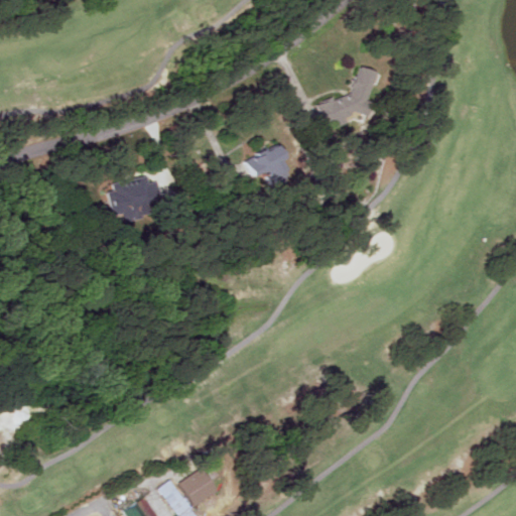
[(326,125),(346,115),(348,105),(358,107),(351,111),(375,117),(378,103),(368,100),(376,71),(376,70),(359,66),(357,73),(352,76),(348,88),(351,92),(337,98),(331,97),(314,105),(326,125)]
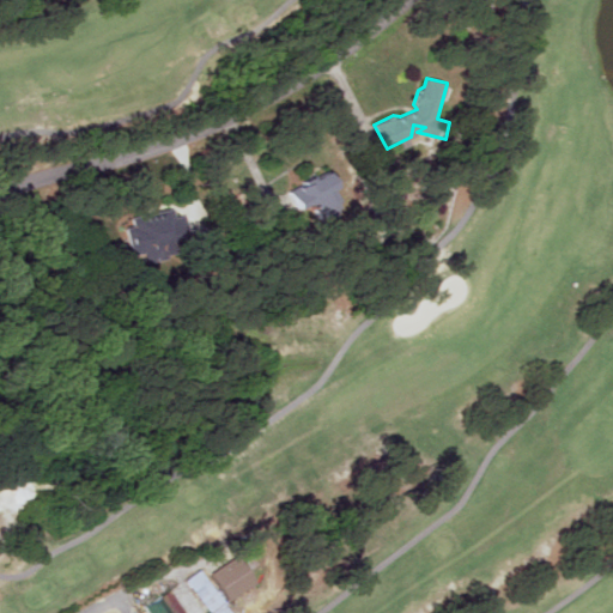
[(289,192),(299,210),(310,204),(321,222),(346,207),(337,192),(344,187),(332,167),(289,192)]
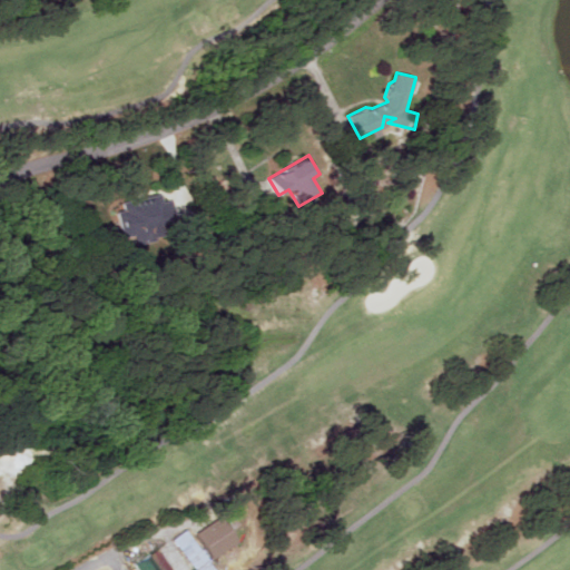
[(123,238),(134,236),(136,243),(166,237),(164,225),(177,223),(173,199),(164,202),(161,194),(123,202),(125,209),(117,210),(123,238)]
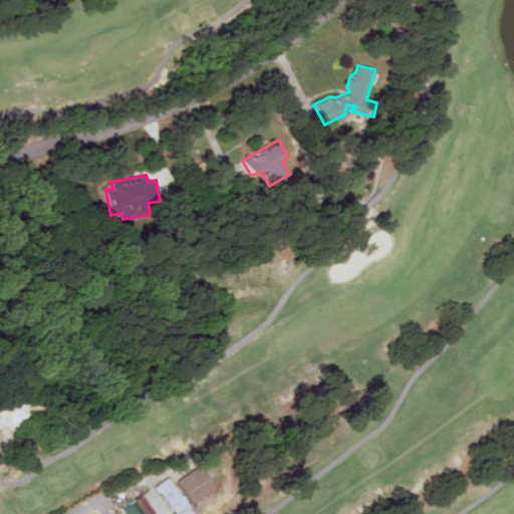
[(178,480),(193,504),(216,489),(201,465),(178,480)]
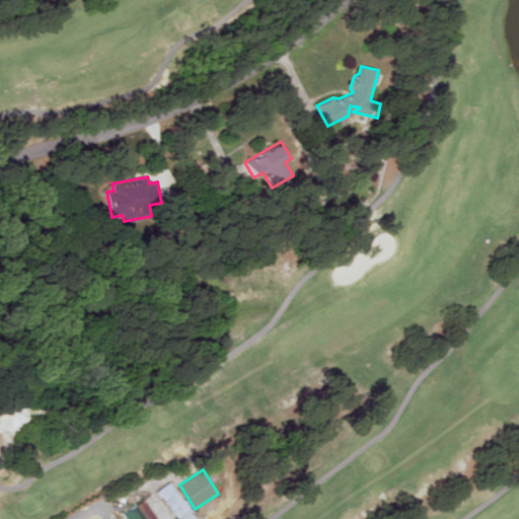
[(142,518),(143,518),(152,515),(147,502),(125,510),(128,518),(142,518)]
